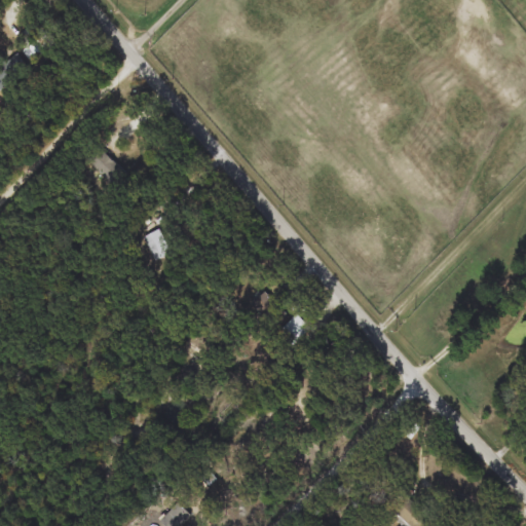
[(31,60),(24,51),(36,39),(44,47),(31,60)]
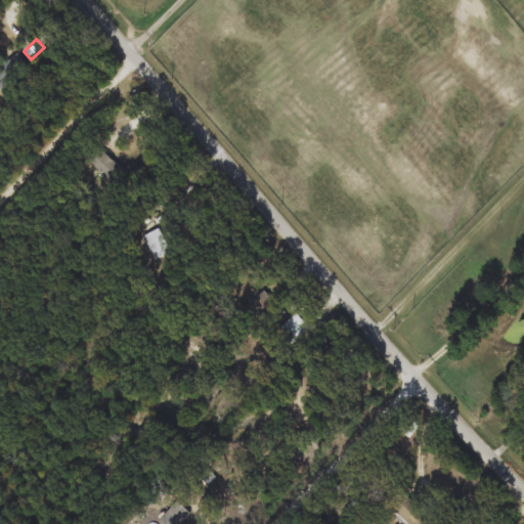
[(29,70),(0,91),(0,56),(5,63),(17,54),(29,70)]
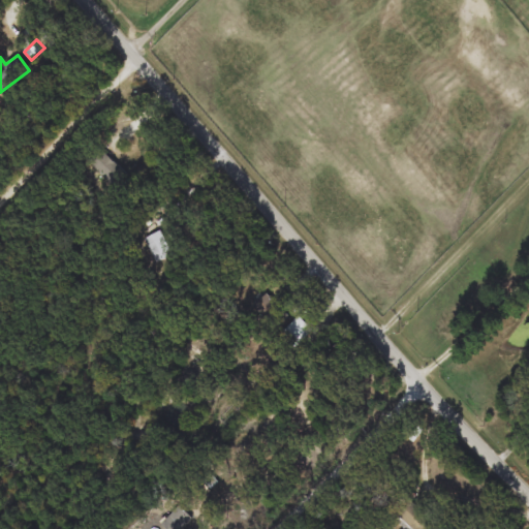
[(129,179),(116,192),(87,162),(100,150),(129,179)]
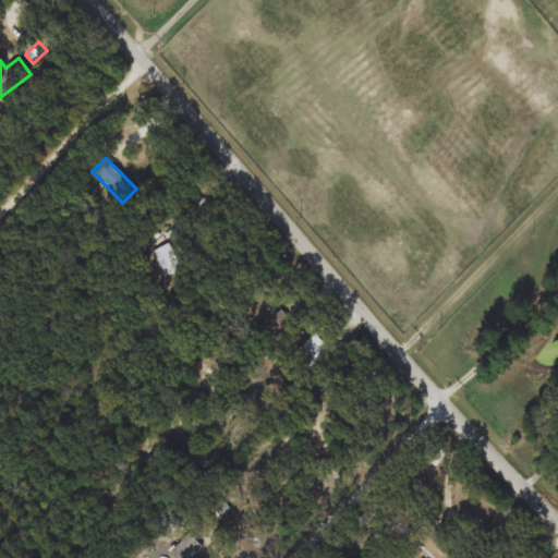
[(179,270),(164,276),(154,250),(169,244),(179,270)]
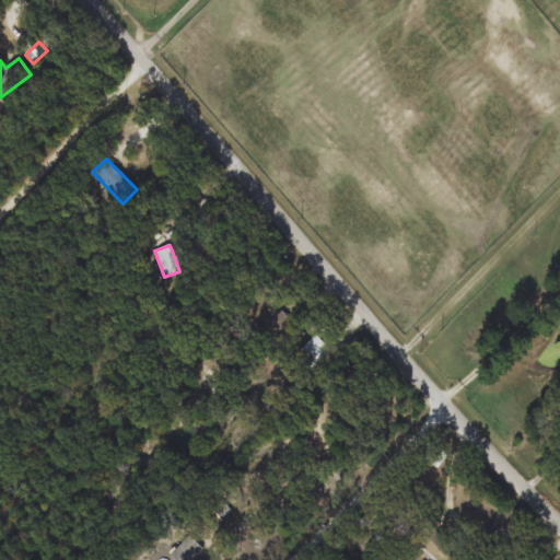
[(291,349),(268,326),(282,311),(306,335),(291,349)]
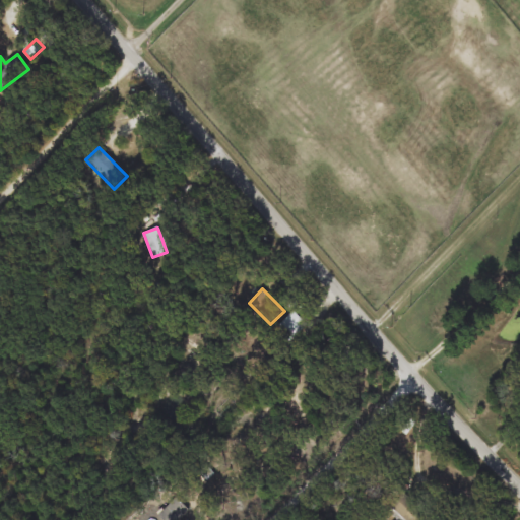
[(289,342),(276,329),(294,311),(307,325),(289,342)]
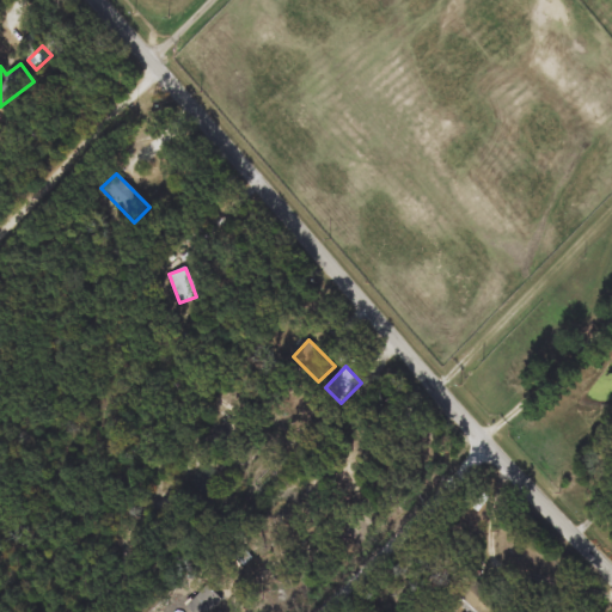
[(222,600),(209,611),(190,611),(185,607),(207,586),(222,600)]
